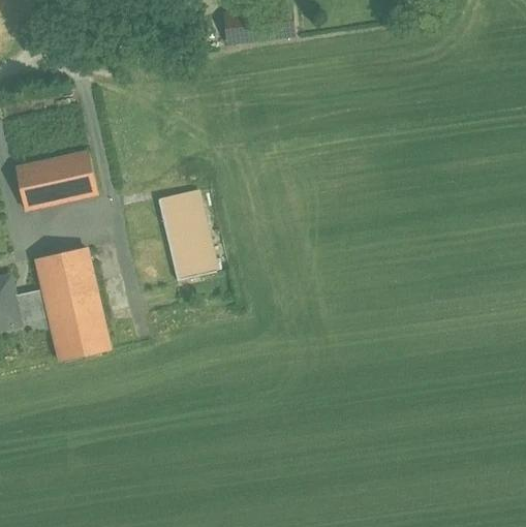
[(265,0),(222,5),(226,44),(292,36),(287,0),(265,0)]
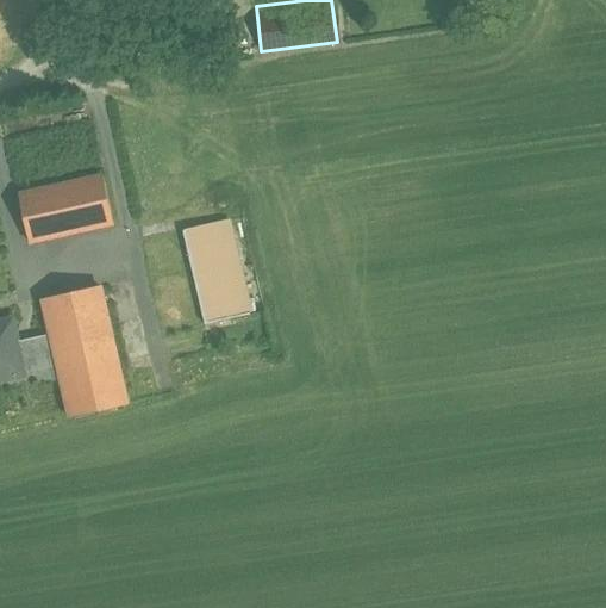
[(100,174),(16,193),(26,240),(111,221),(100,174)]
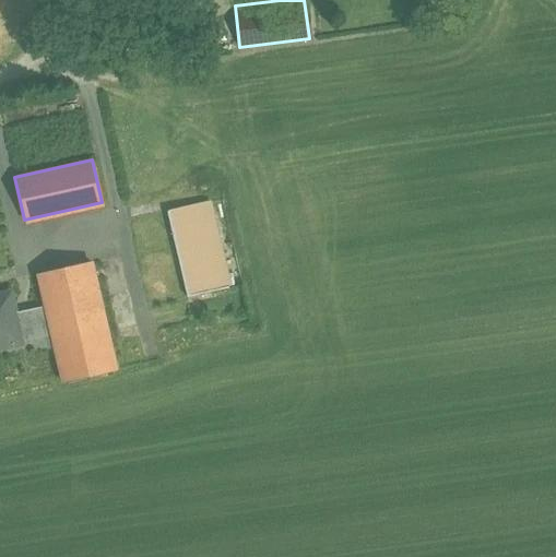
[(208,187),(164,197),(182,279),(226,269),(208,187)]
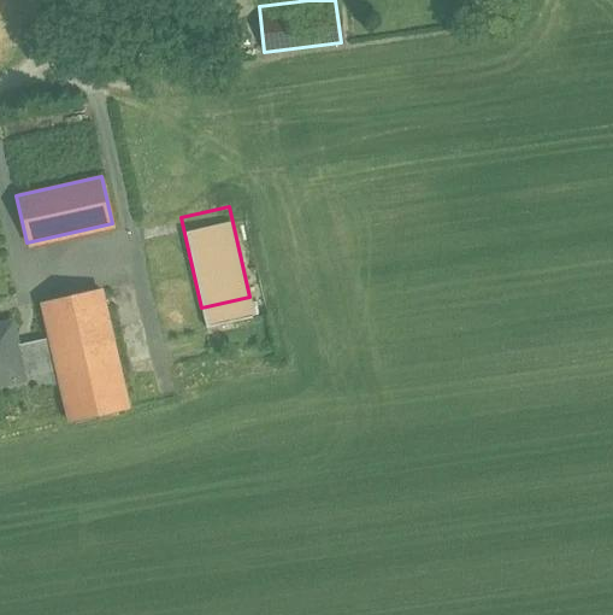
[(99,288),(41,302),(48,337),(54,367),(58,381),(59,381),(68,419),(125,405),(99,288)]
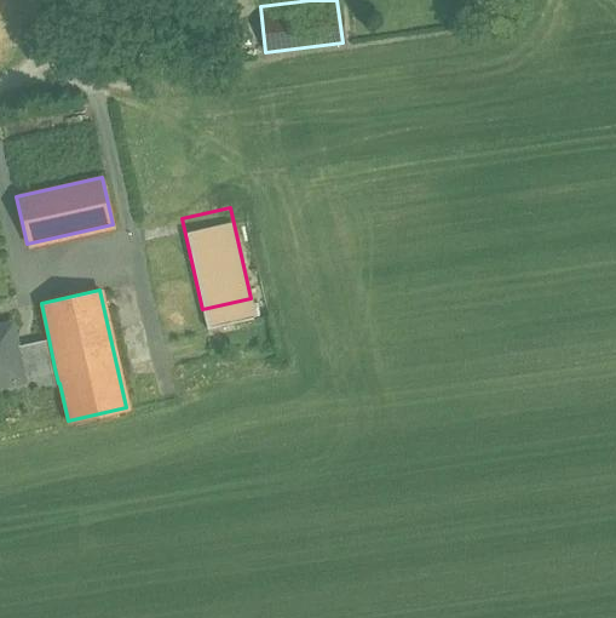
[(9,324),(0,325),(0,383),(22,379),(21,376),(55,368),(49,338),(13,345),(9,324)]
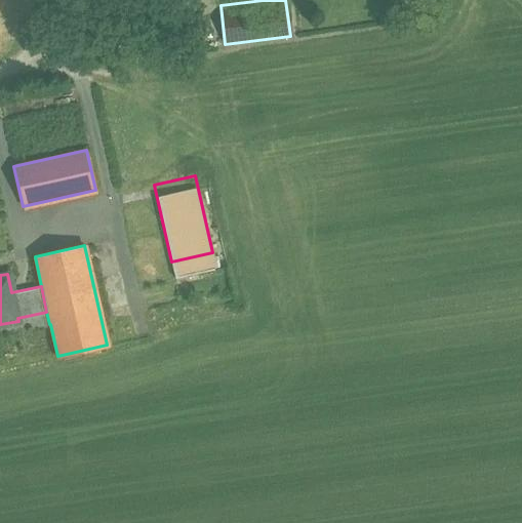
All buildings are outlined.
